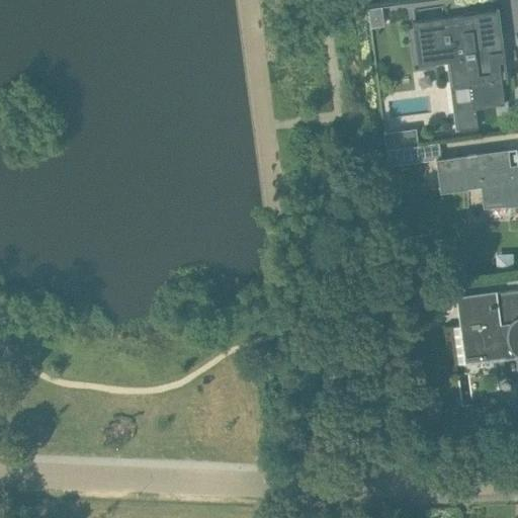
[(369,7),(367,8),(369,26),(371,26),(383,24),(381,6),(369,7)]
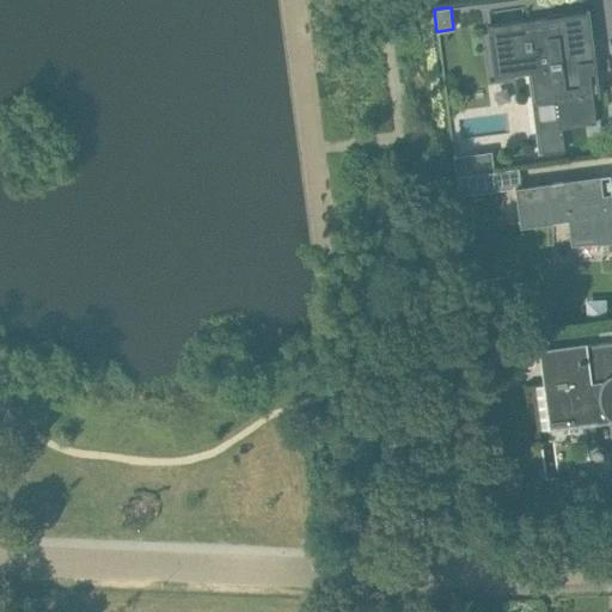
[(595,123),(589,73),(597,72),(588,8),(586,8),(586,12),(487,25),(488,29),(489,29),(493,54),(496,75),(531,72),(531,73),(536,102),(556,98),(558,120),(557,120),(558,126),(593,121),(593,123),(595,123)]
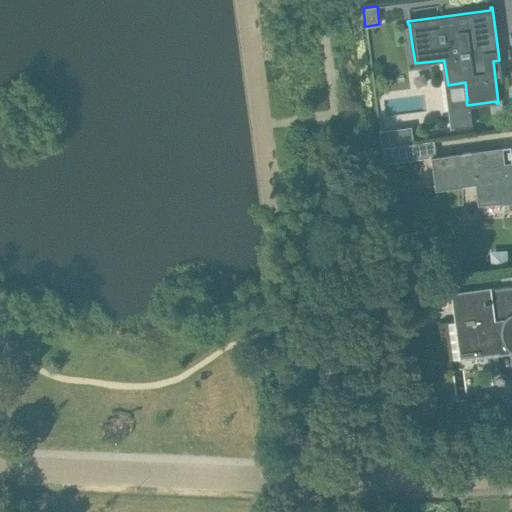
[(411,126),(379,131),(381,147),(413,143),(411,126)]
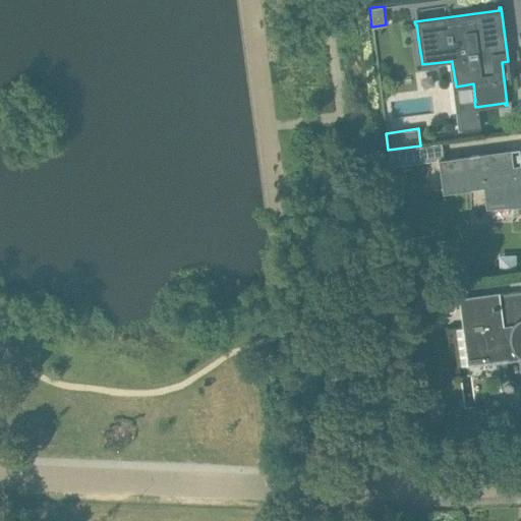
[(418,162),(416,150),(393,153),(394,165),(418,162)]
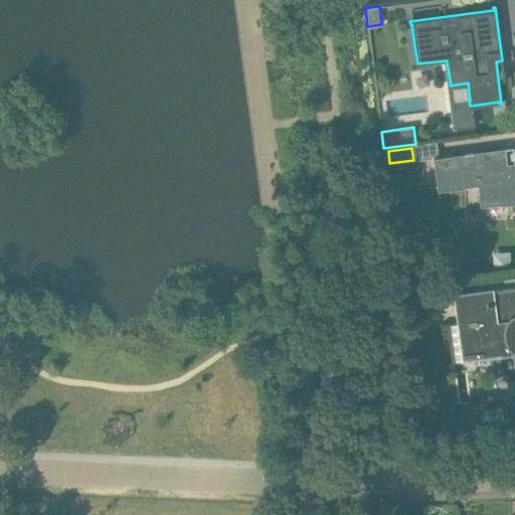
[(507,163),(505,148),(433,157),(437,190),(477,185),(480,201),(502,198),(502,201),(514,200),(514,163),(514,162),(507,163)]
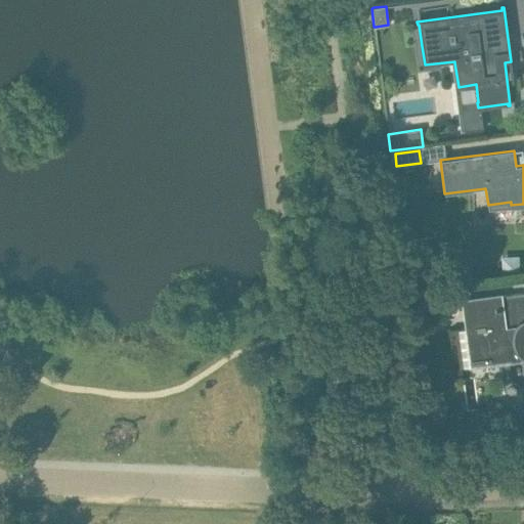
[(443,314),(440,291),(413,294),(417,318),(443,314)]
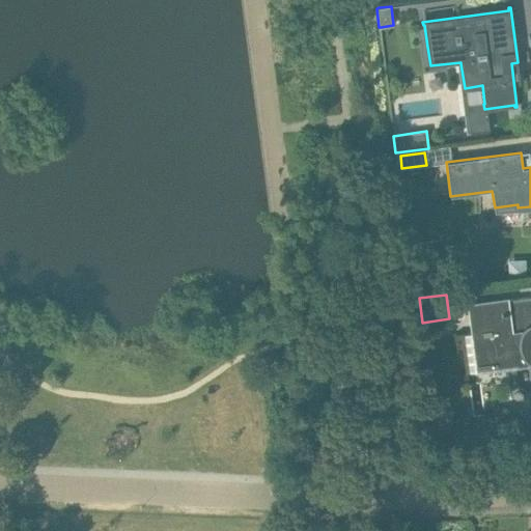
[(530,394),(521,396),(521,398),(520,399),(519,400),(521,418),(530,417),(530,297),(469,305),(477,367),(527,361),(530,362),(530,394)]
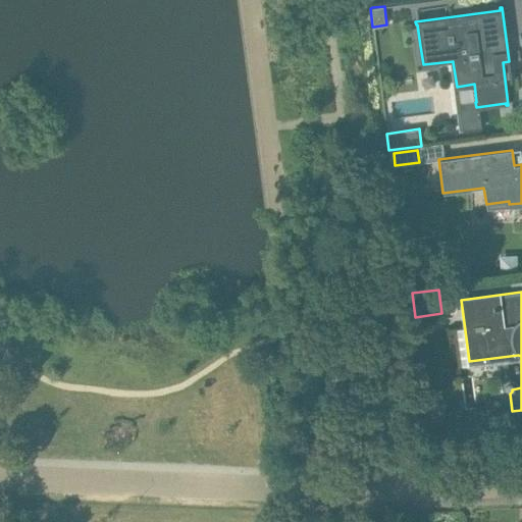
[(436,412),(428,413),(429,426),(442,425),(441,417),(436,412)]
